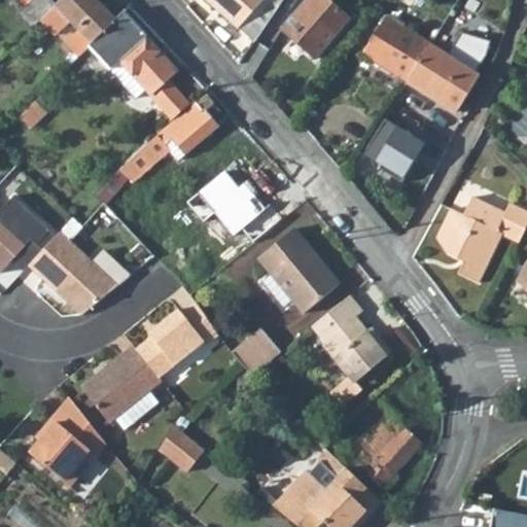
[(31,0),(28,3),(16,14),(32,29),(41,20),(57,5),(51,0),(31,0)]
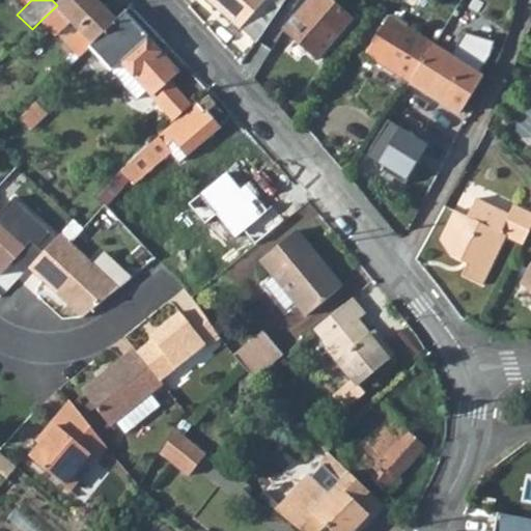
[(42,20),(58,34),(72,20),(80,28),(66,43),(80,55),(90,46),(115,21),(95,0),(61,0),(57,5),(42,20)]
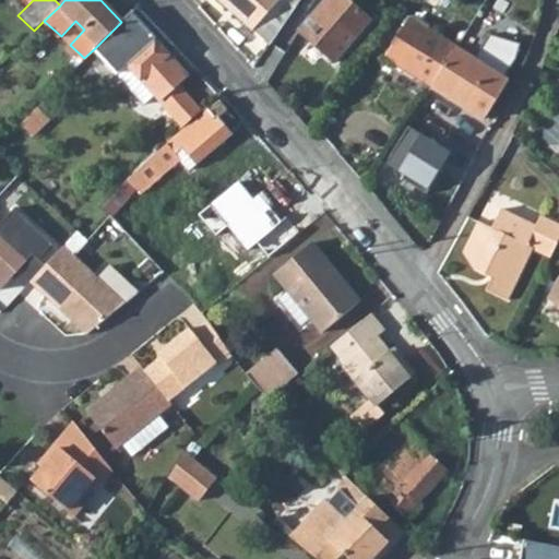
[(221,0),(270,44),(299,0),(221,0)]
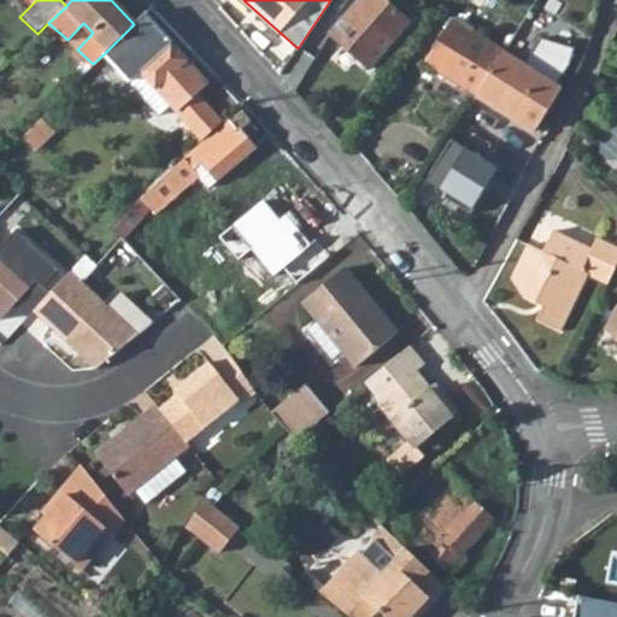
[(359,0),(330,34),(369,68),(409,22),(383,0),(359,0)]
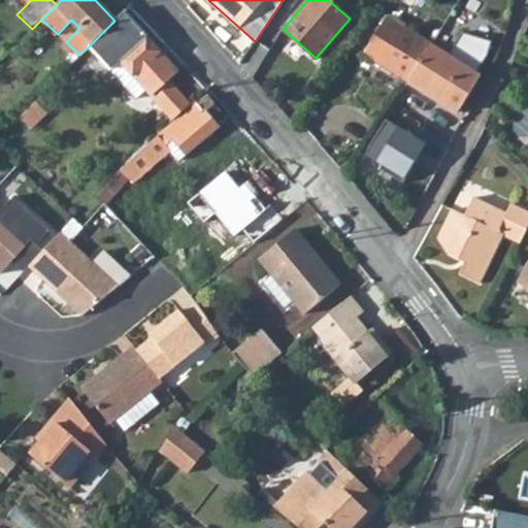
[(90,45),(110,68),(121,60),(146,90),(151,94),(167,79),(176,71),(123,12),(114,21),(90,45)]
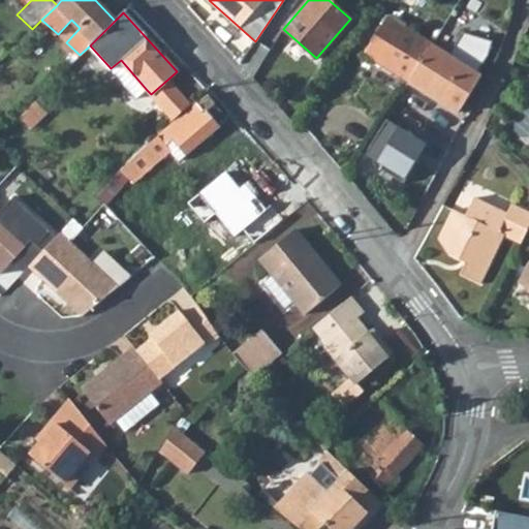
[(365,54),(409,82),(432,44),(389,17),(365,54)]
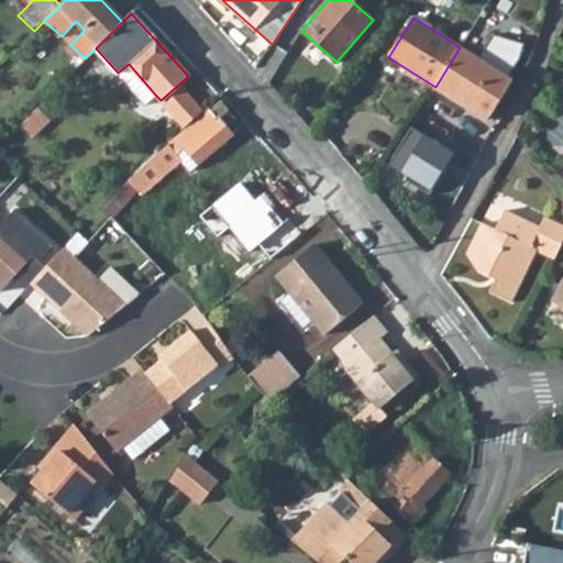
[(435,87),(465,106),(467,101),(490,116),(512,81),(460,47),(435,87)]
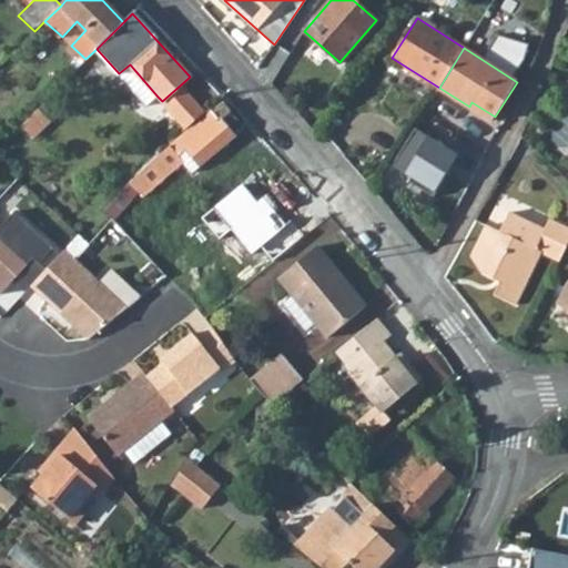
[(119,73),(146,105),(158,97),(130,64),(119,73)]
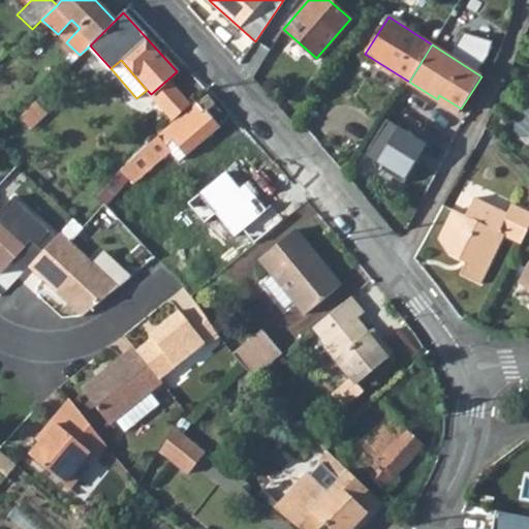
[(151,94),(174,121),(191,105),(167,80),(151,94)]
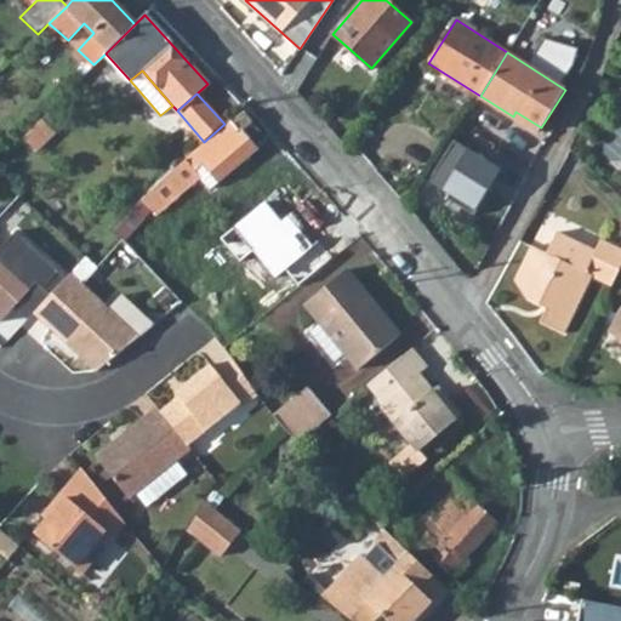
[(114,231),(125,240),(154,209),(195,171),(211,189),(257,149),(255,147),(266,137),(244,110),(178,167),(177,165),(160,178),(149,191),(114,231)]
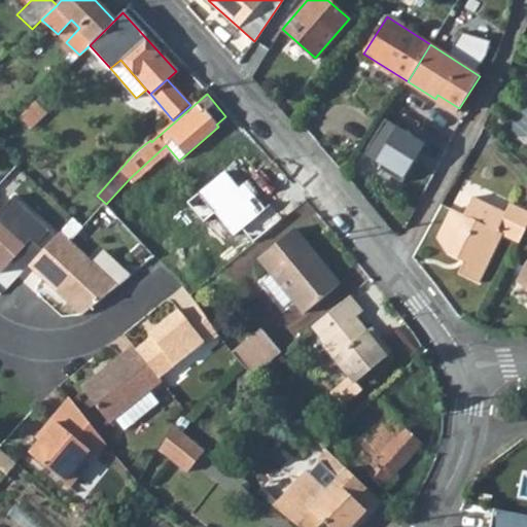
[(435,99),(457,112),(459,108),(437,95),(435,99)]
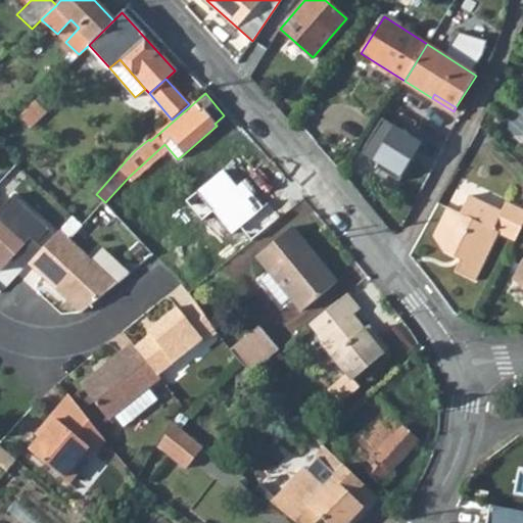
[(18,114),(31,127),(46,111),(35,99),(18,114)]
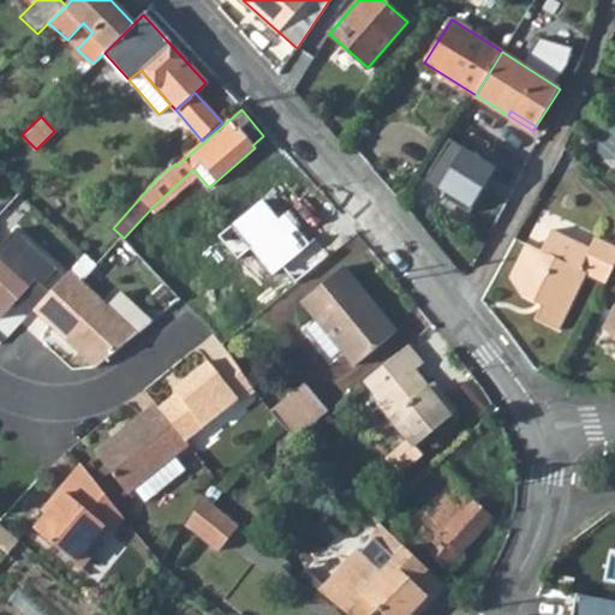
[(521,296),(543,305),(536,318),(559,330),(586,273),(605,282),(614,263),(614,245),(596,237),(590,248),(551,228),(542,249),(527,242),(511,276),(521,296)]
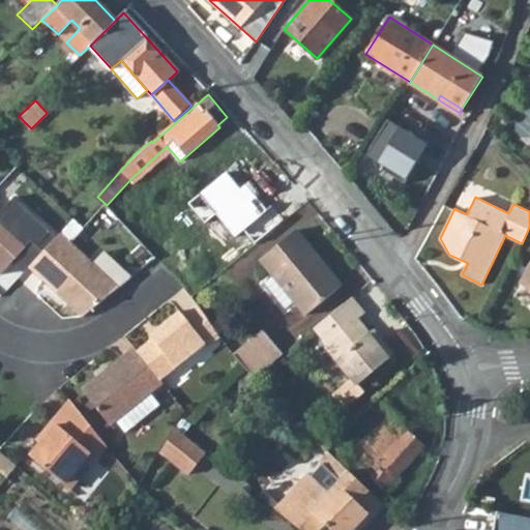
[(0,208),(0,211),(29,238),(37,229),(7,201),(0,208)]
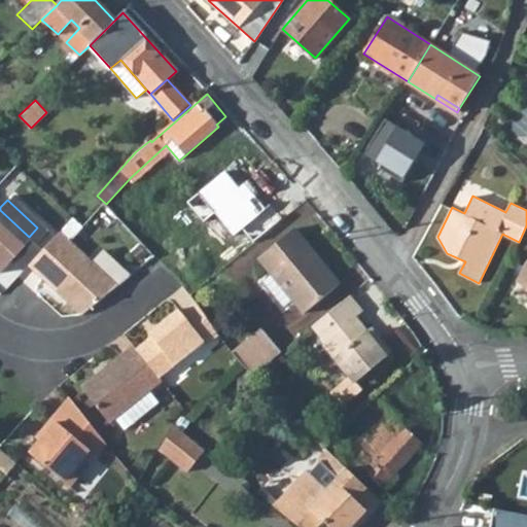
[(0,272),(31,239),(29,237),(0,210),(0,272)]
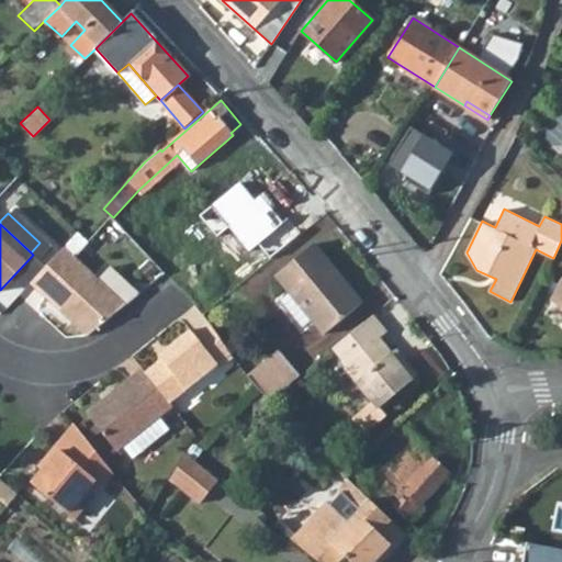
[(274,276),(289,293),(312,319),(324,334),(362,302),(314,244),(274,276)]
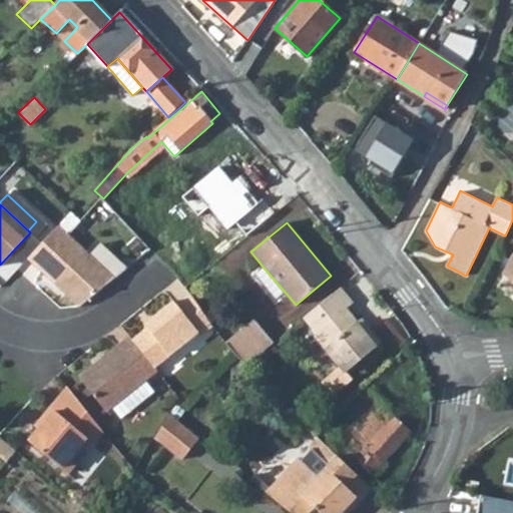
[(28,259),(79,306),(126,268),(102,245),(92,257),(59,225),(28,259)]
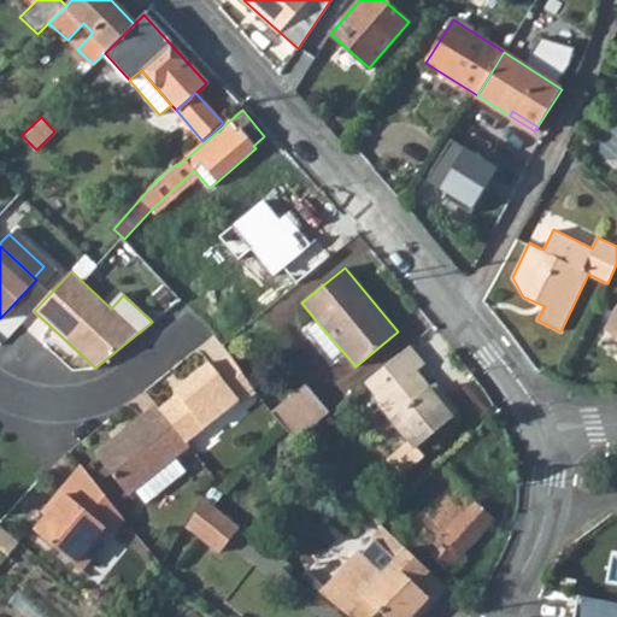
[(306,330),(331,360),(342,351),(317,322),(306,330)]
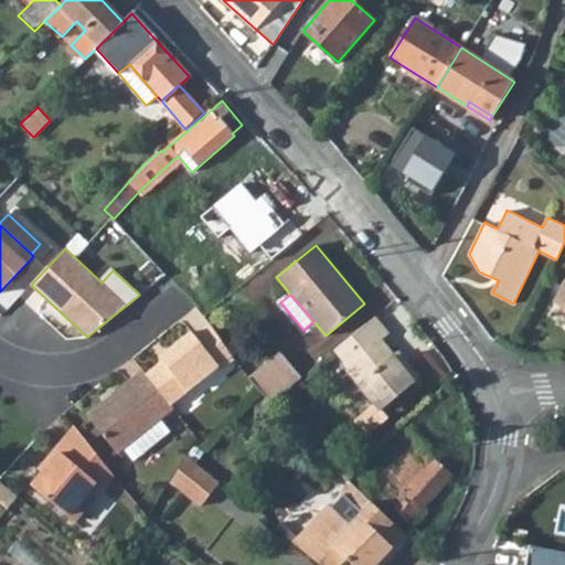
[(341,355),(339,359),(375,403),(355,418),(368,434),(388,417),(382,409),(419,379),(397,352),(393,355),(380,340),(387,334),(374,317),(336,349),(341,355)]
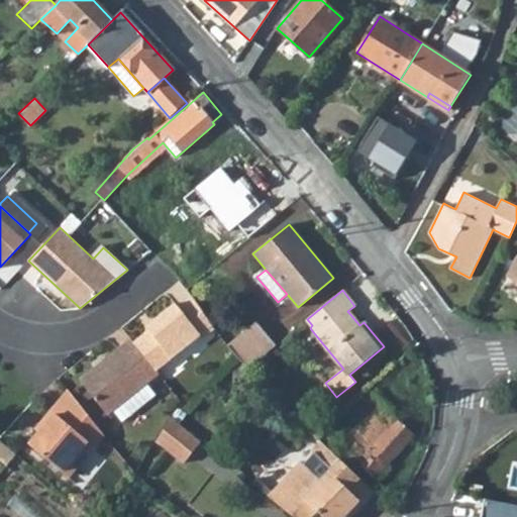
[(133,342),(157,370),(200,336),(202,338),(215,327),(193,296),(179,307),(176,303),(151,322),(154,325),(149,329),(133,342)]
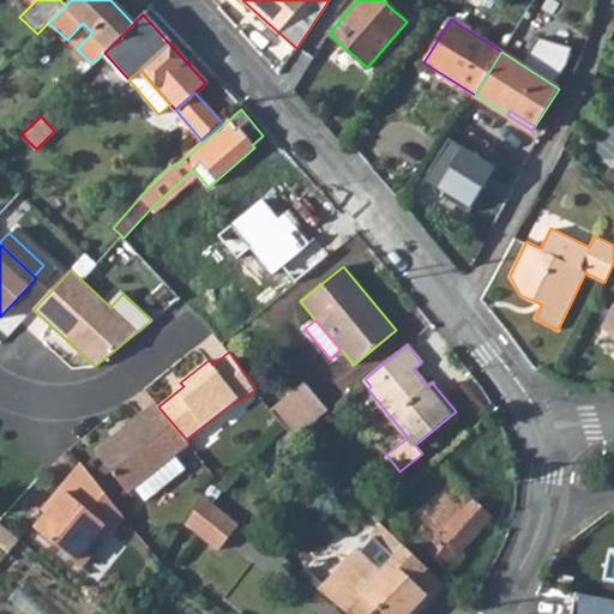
[(326,410),(304,383),(271,409),(278,420),(294,437),(326,410)]
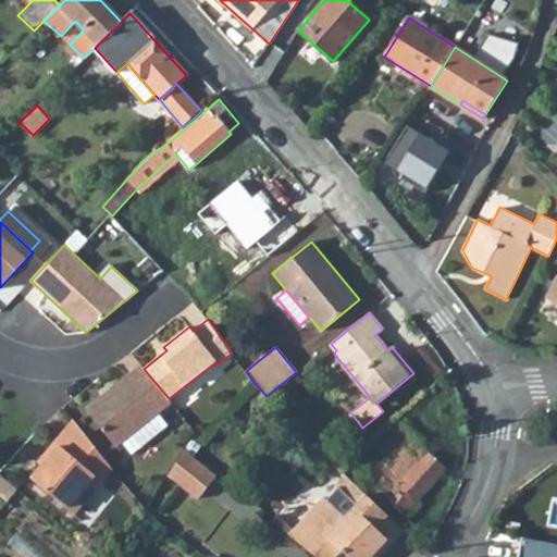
[(86,409),(116,447),(122,442),(158,413),(172,403),(169,398),(144,369),(140,366),(86,409)]
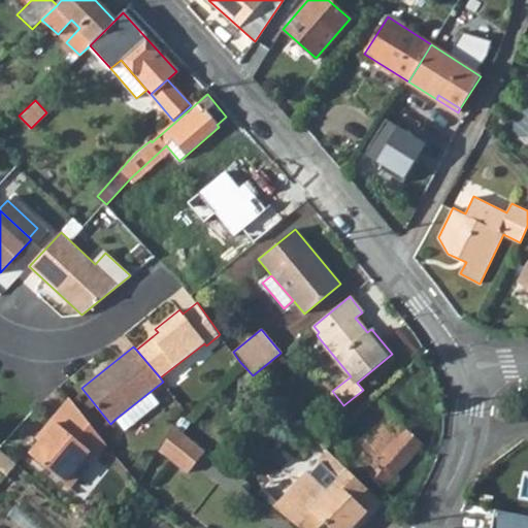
[(116,419),(125,430),(159,403),(150,392),(116,419)]
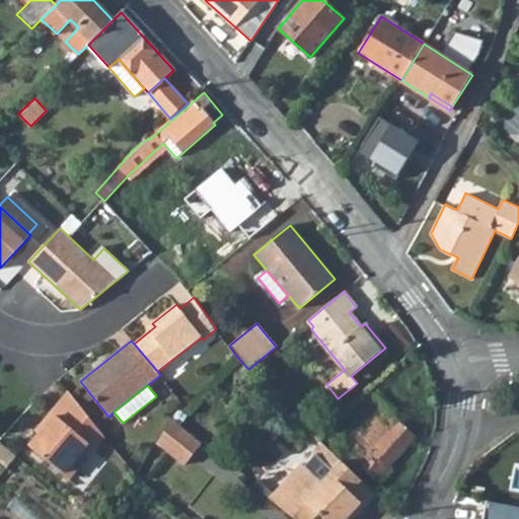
[(29,447),(67,478),(103,435),(69,392),(51,414),(55,417),(40,435),(29,447)]
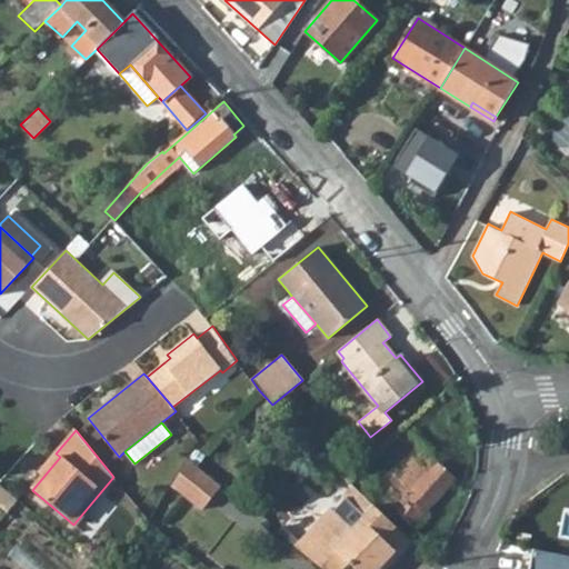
[(377,488),(413,523),(423,512),(456,480),(419,445),(377,488)]
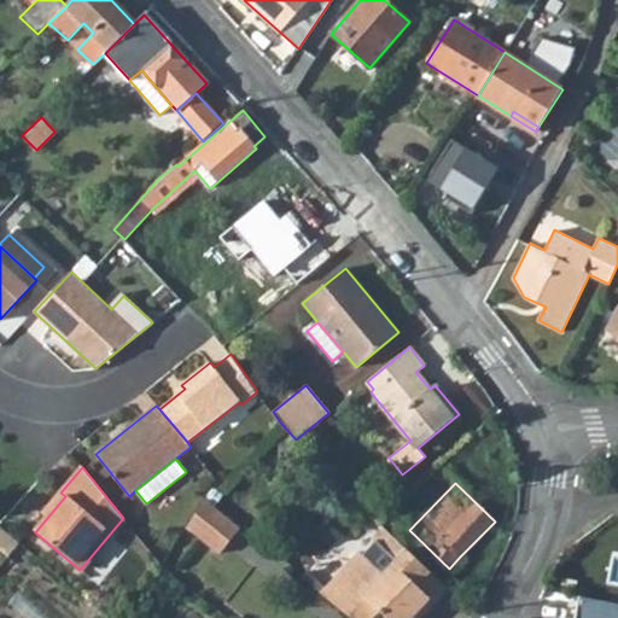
[(42,514),(47,518),(65,496),(60,493),(42,514)]
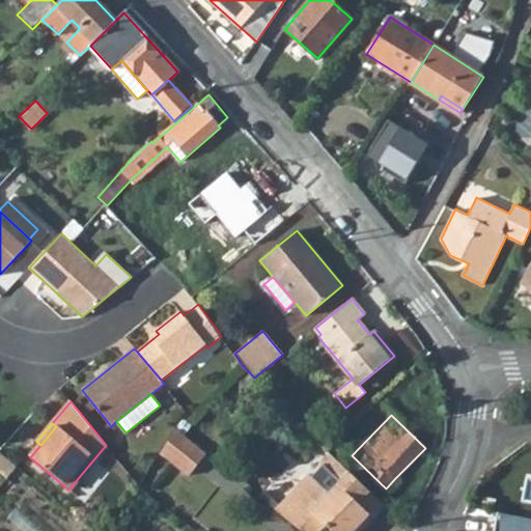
[(161,452),(189,476),(206,453),(176,429),(161,452)]
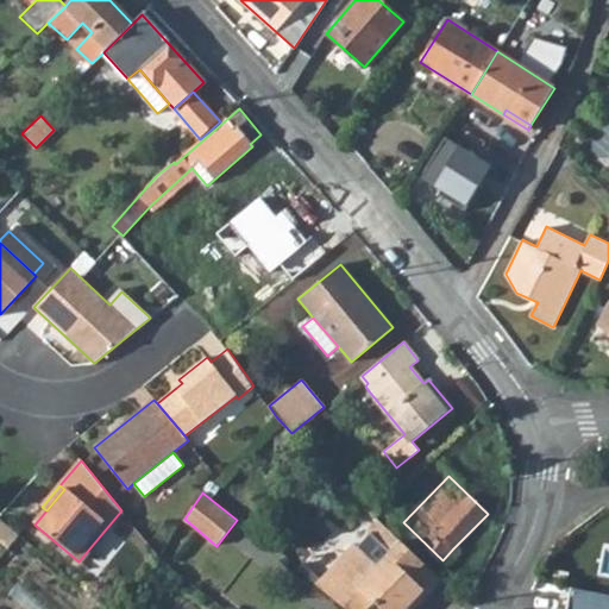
[(397,537),(438,577),(459,554),(453,548),(443,560),(403,522),(387,507),(376,516),(397,537)]
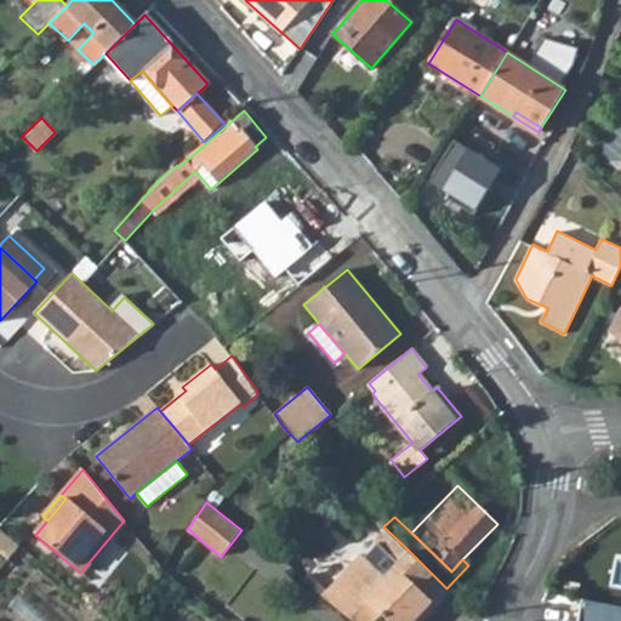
[(12,552),(33,569),(39,562),(18,546),(0,530),(0,552),(7,559),(12,552)]
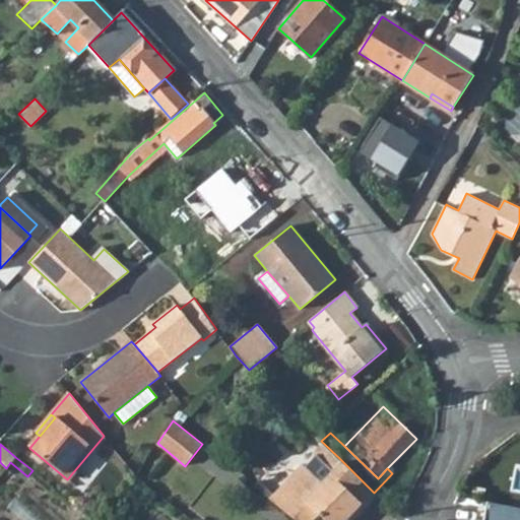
[(374,493),(339,458),(329,468),(318,457),(308,468),(303,463),(268,498),(296,519),(313,519),(319,514),(325,519),(349,519),(347,518),(362,504),(365,508),(377,496),(374,493)]
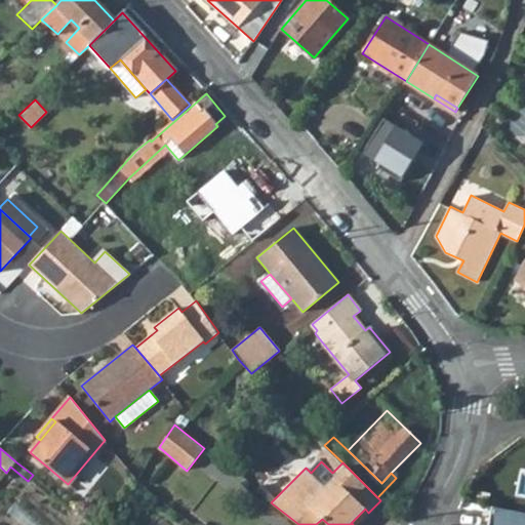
[(524,524),(524,513),(491,507),(488,524),(524,524)]
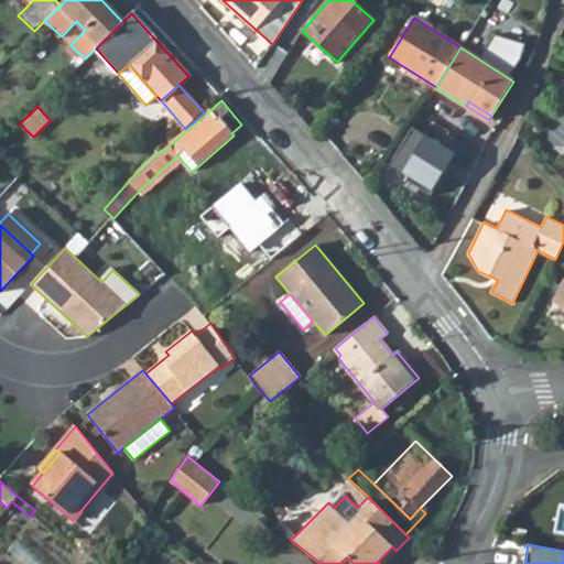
[(377,562),(379,563),(382,563),(396,551),(392,546),(377,562)]
